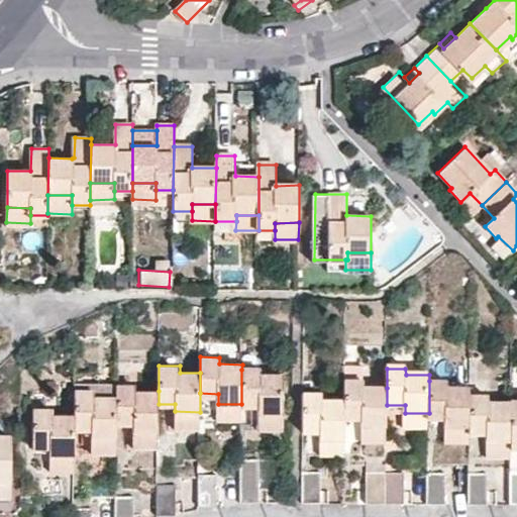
[(261,370),(241,370),(241,404),(241,406),(260,406),(260,414),(283,414),(284,377),(261,377),(261,370)]
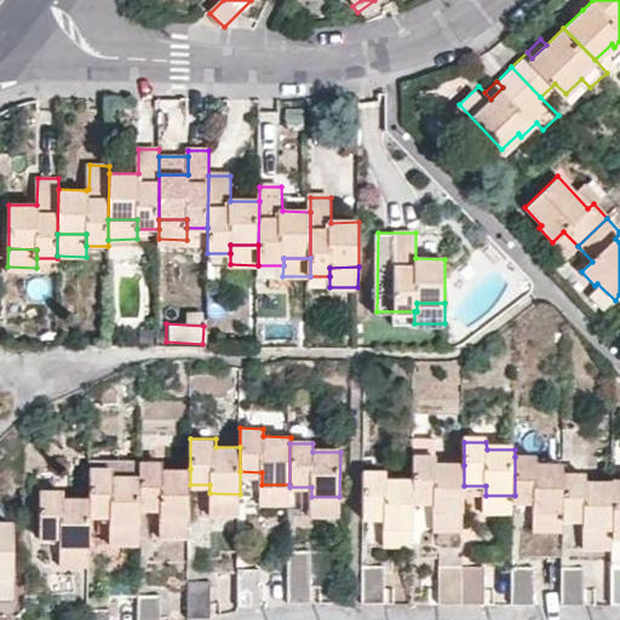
[(435,510),(464,510),(464,486),(464,465),(436,466),(436,455),(415,455),(415,481),(415,501),(435,501),(435,510)]
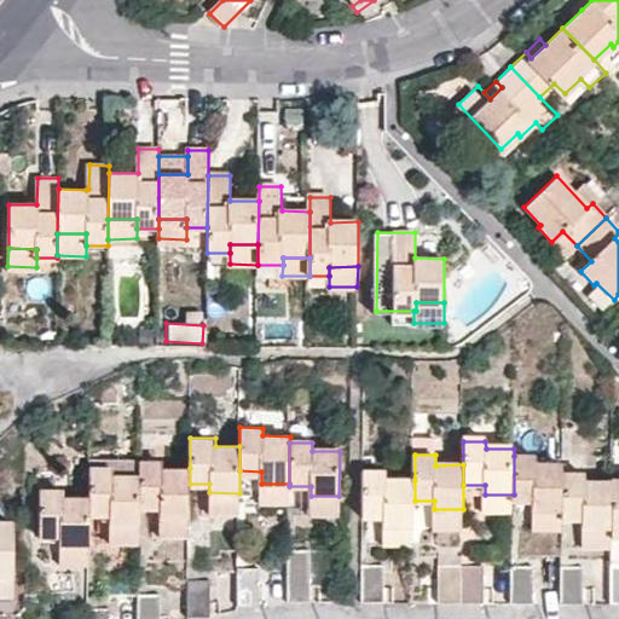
[(534,509),(563,509),(563,473),(563,464),(536,464),(534,456),(514,456),(514,495),(514,499),(534,499),(534,509)]
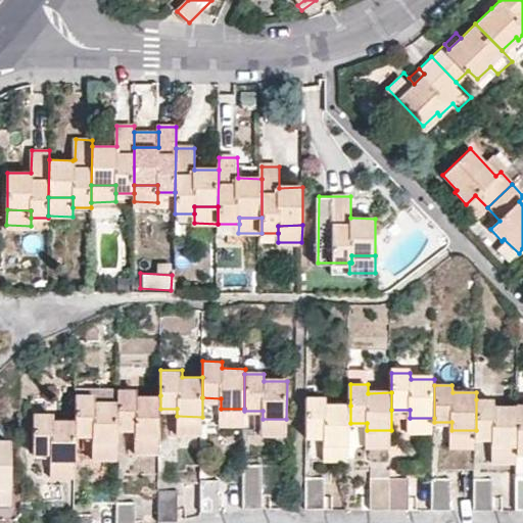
[(135,435),(160,435),(160,409),(160,395),(139,395),(138,394),(137,388),(117,388),(117,405),(117,427),(135,427),(135,435)]
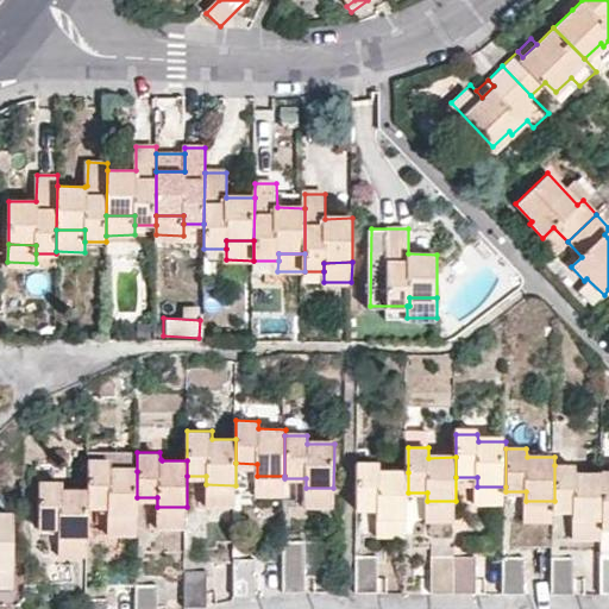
[(110,516),(137,516),(137,497),(137,471),(111,471),(111,463),(88,463),(88,493),(88,506),(111,506),(110,516)]
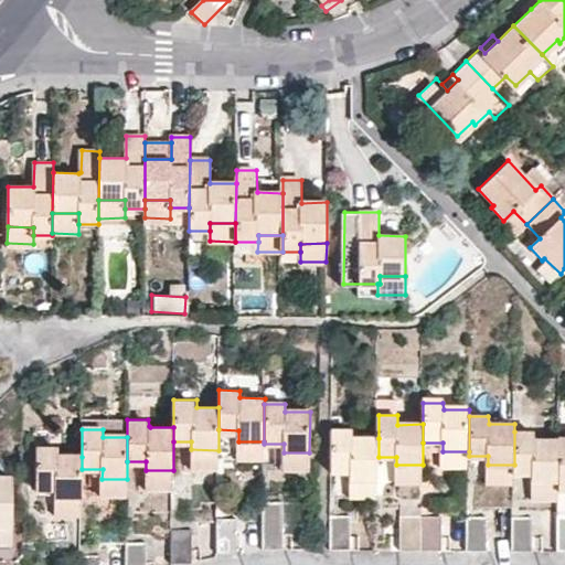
[(353,480),(379,480),(379,457),(379,438),(353,438),(353,429),(333,429),(332,470),(352,470),(353,480)]
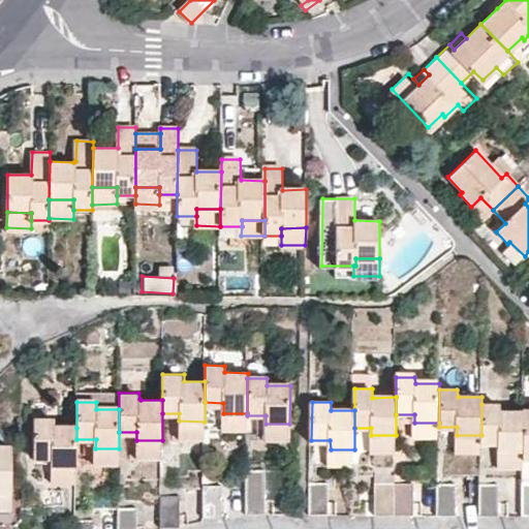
[(481,435),(481,441),(498,441),(498,453),(524,452),(524,410),(501,411),(500,409),(500,405),(499,404),(481,404),(481,435)]
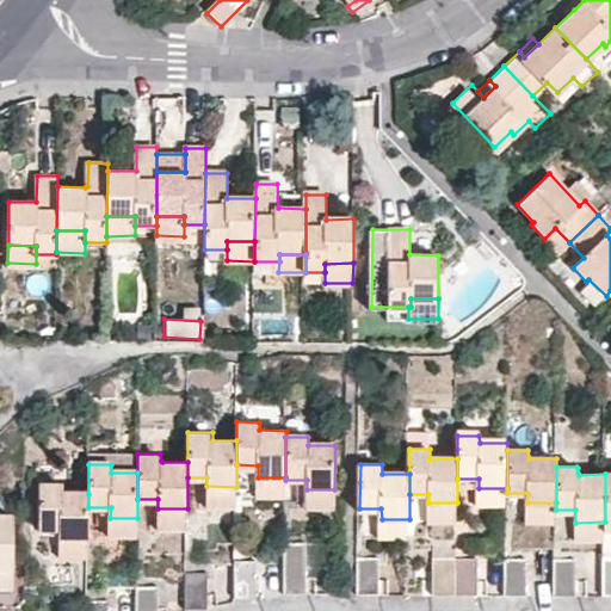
[(285,493),(285,480),(285,477),(258,477),(259,493),(285,493)]
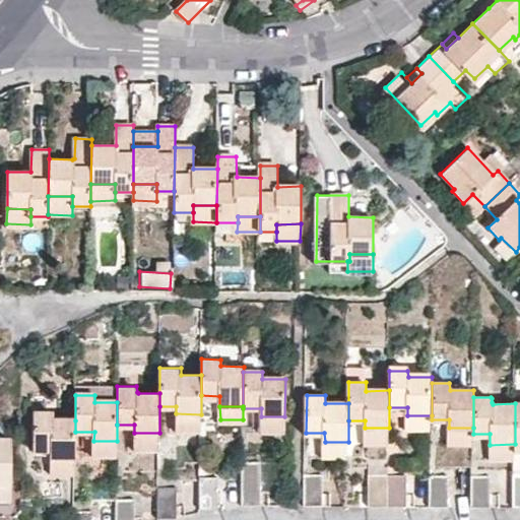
[(52,459),(75,459),(75,432),(75,420),(53,420),(53,412),(33,413),(34,449),(52,450),(52,459)]
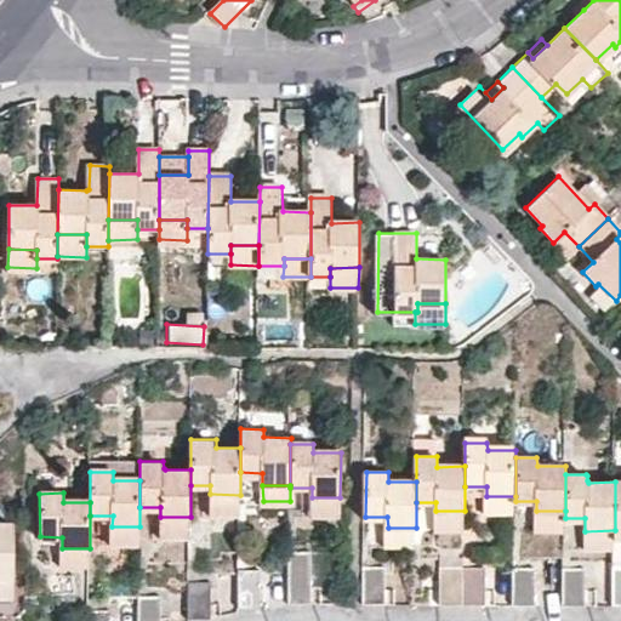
[(211,512),(240,513),(240,495),(210,494),(211,512)]
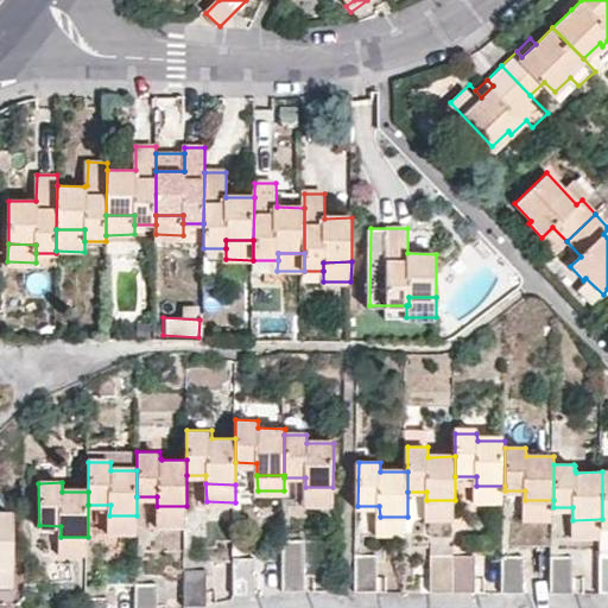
[(476,502),(505,504),(505,491),(505,486),(476,486),(476,502)]
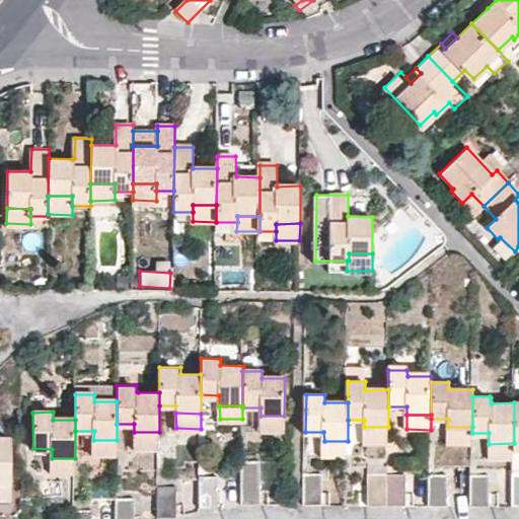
[(284,430),(284,416),(261,416),(261,430),(284,430)]
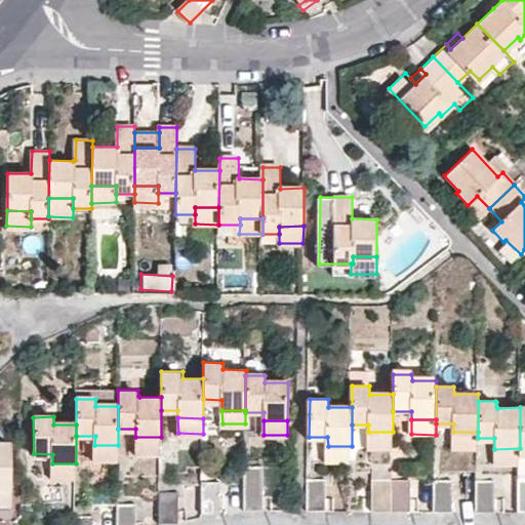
[(368,447),(393,447),(393,432),(368,432),(368,447)]
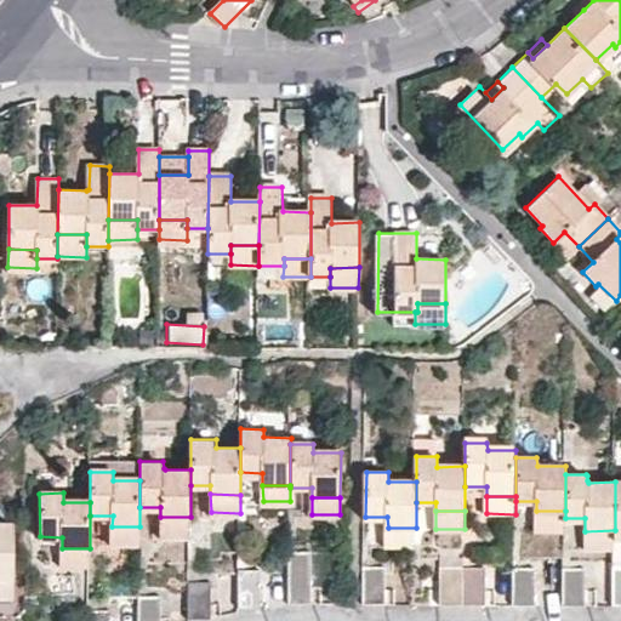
[(536,529),(565,529),(565,518),(565,511),(536,511),(536,529)]
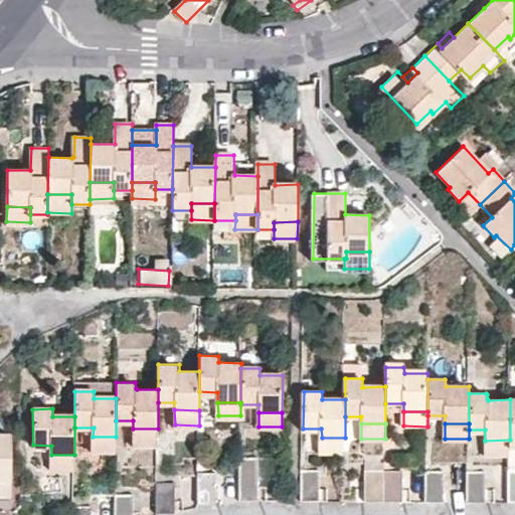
[(132,444),(158,444),(158,428),(133,428),(132,444)]
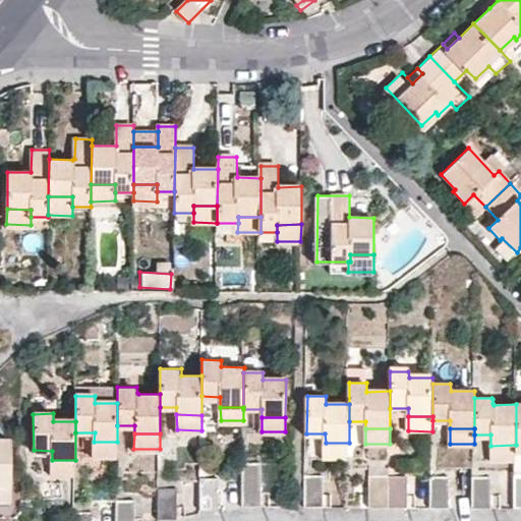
[(0,485),(11,485),(10,444),(9,443),(0,442),(0,485)]
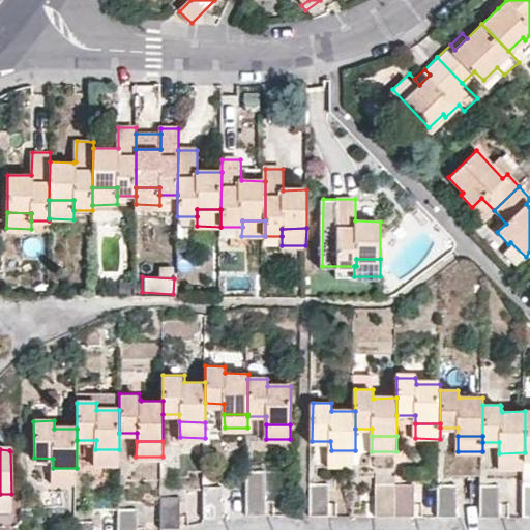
[(95,463),(119,463),(119,449),(95,449),(95,463)]
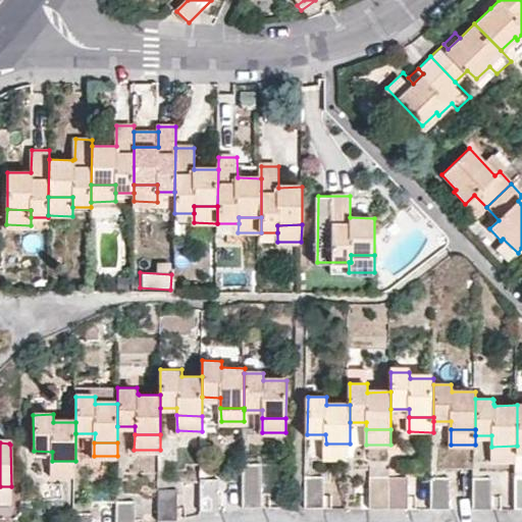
[(326,457),(350,458),(350,444),(326,444),(326,457)]
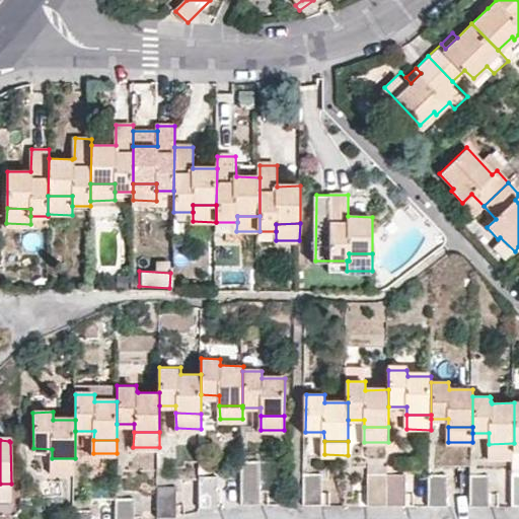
[(514,451),(514,443),(489,444),(490,460),(514,459),(514,451)]
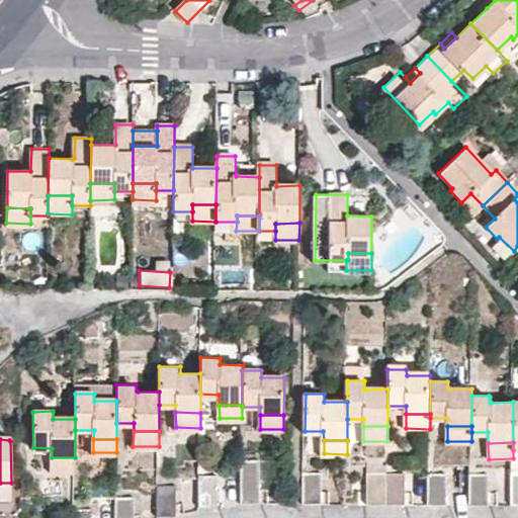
[(52,470),(75,470),(75,457),(52,457),(52,470)]
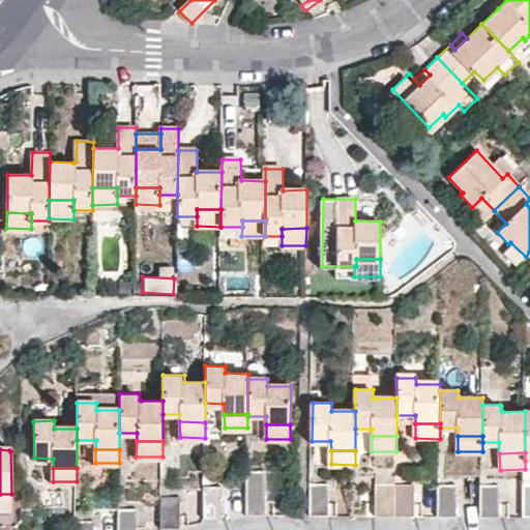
[(267,468),(247,468),(247,514),(268,516),(267,468)]
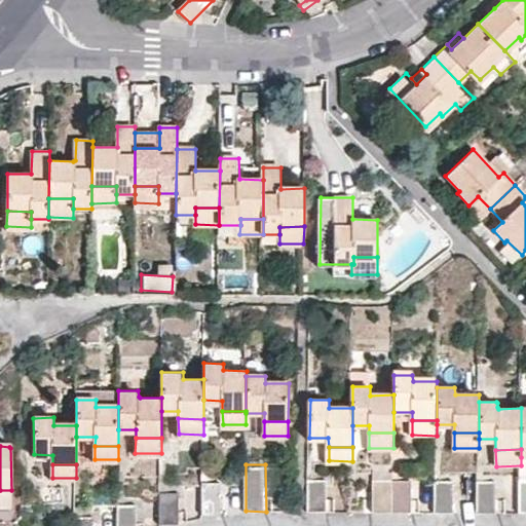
[(377,512),(393,512),(393,478),(393,467),(374,467),(374,512),(377,512)]
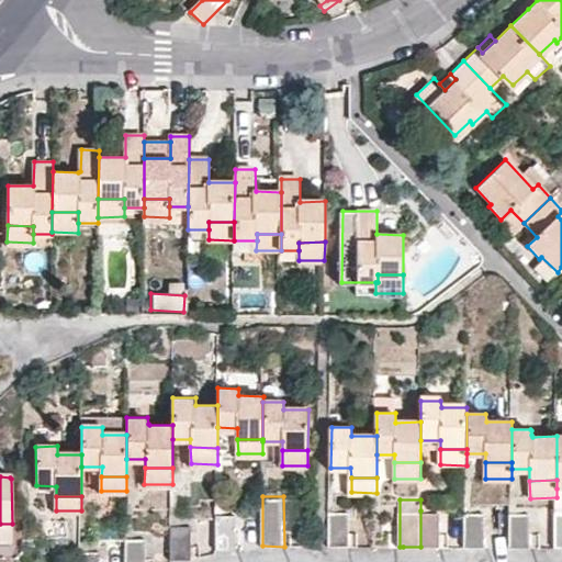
[(420,547),(441,547),(440,512),(420,510),(420,547)]
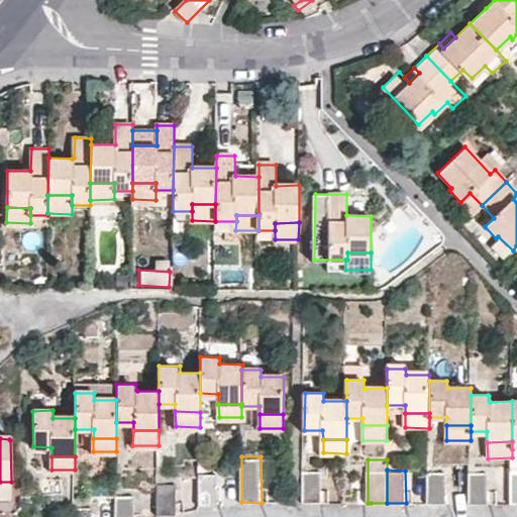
[(304,503),(323,503),(323,471),(304,471),(304,503)]
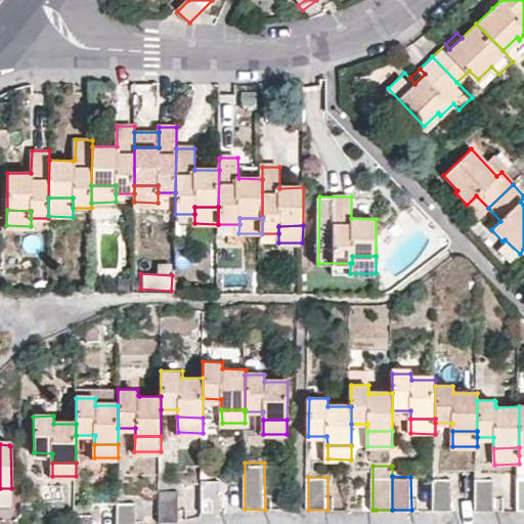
[(477,510),(496,511),(495,477),(477,477),(477,510)]
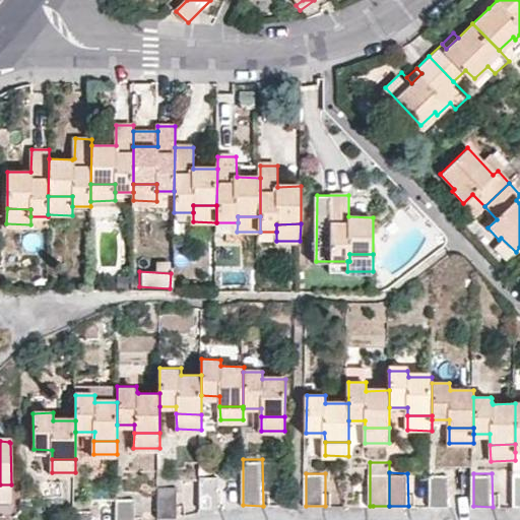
[(432,506),(451,506),(450,475),(432,475),(432,506)]
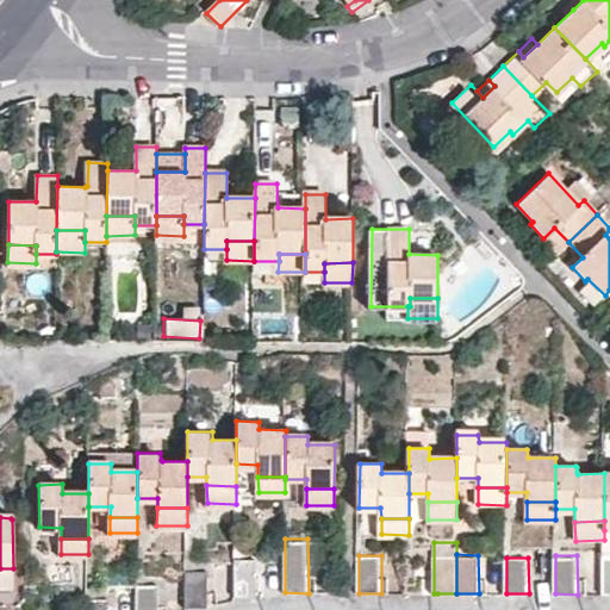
[(236,562),(235,596),(256,596),(256,562),(236,562)]
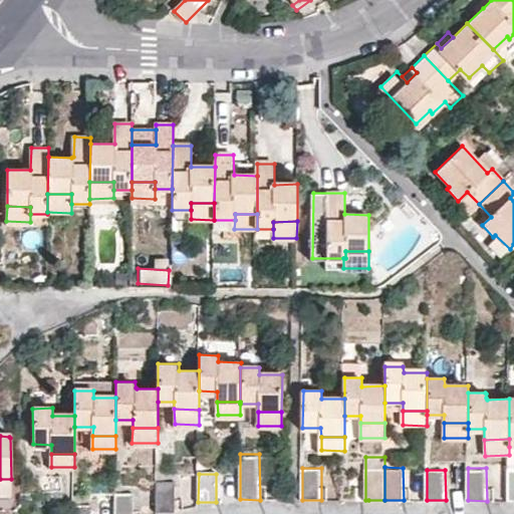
[(0,493),(11,494),(11,479),(0,479),(0,493)]
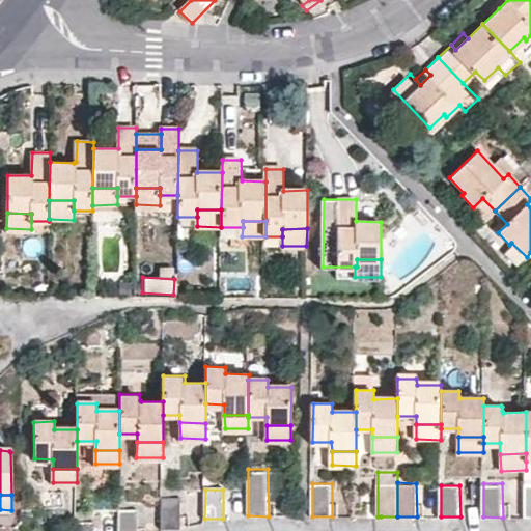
[(162,495),(162,527),(182,527),(182,496),(162,495)]
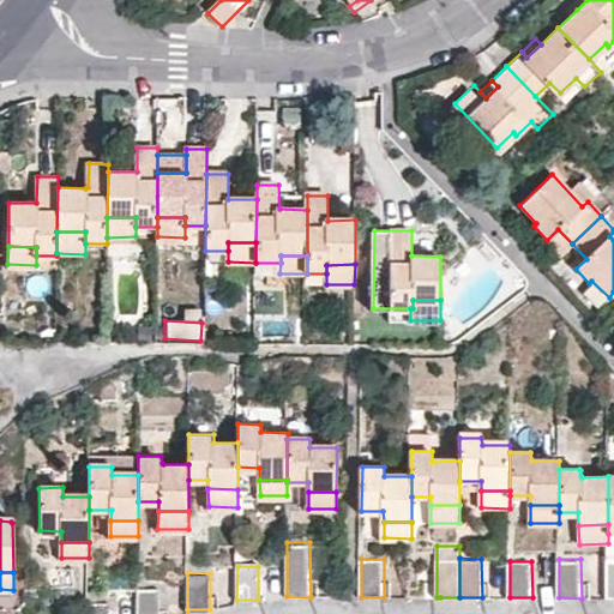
[(138,587),(137,613),(158,613),(158,587),(138,587)]
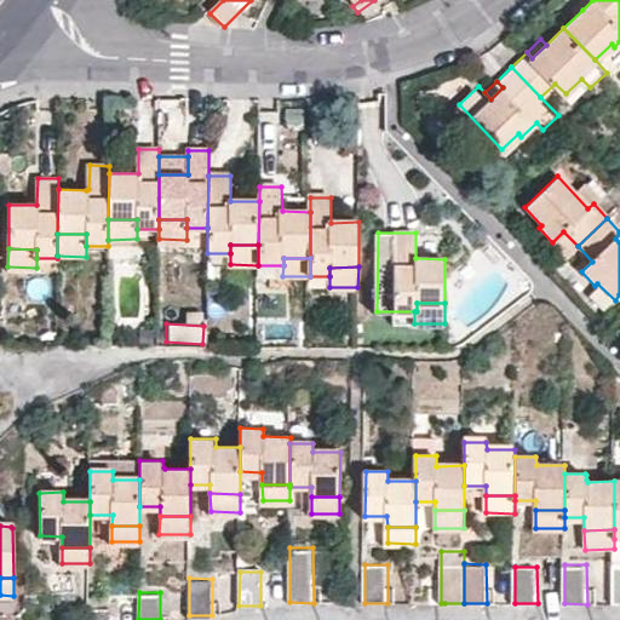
[(90,609),(89,619),(112,619),(113,612),(110,609),(90,609)]
